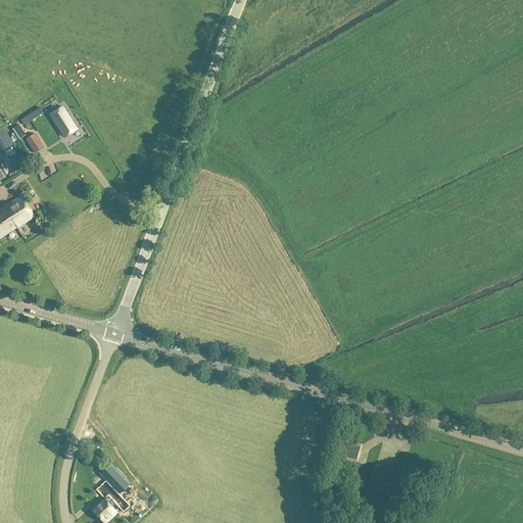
[(62,106),(50,114),(64,137),(77,129),(62,106)]
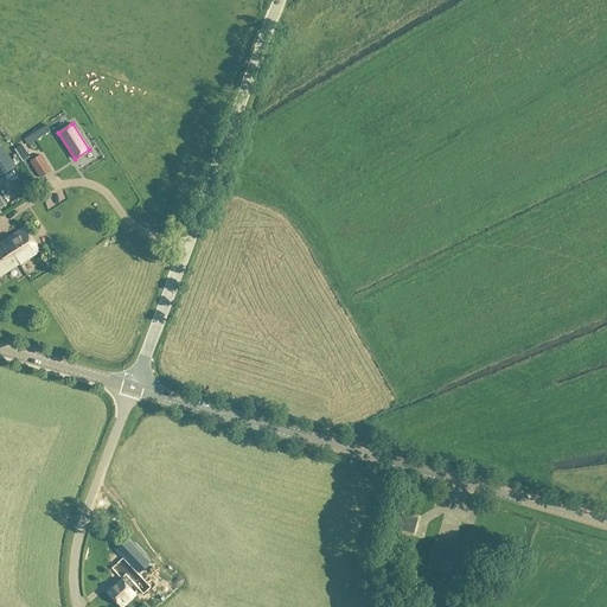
[(44,126),(23,139),(27,146),(48,133),(44,126)]
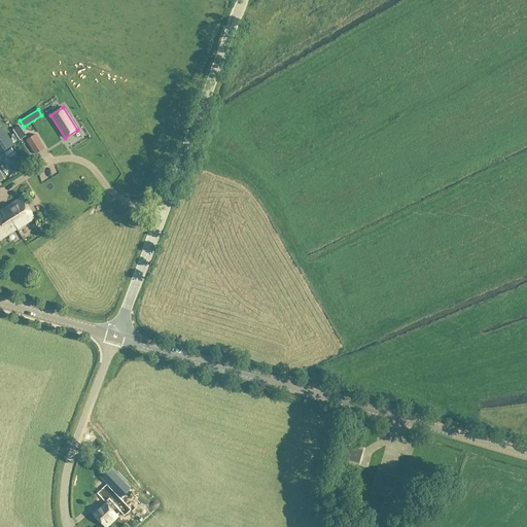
[(19,127),(12,131),(19,141),(25,137),(19,127)]
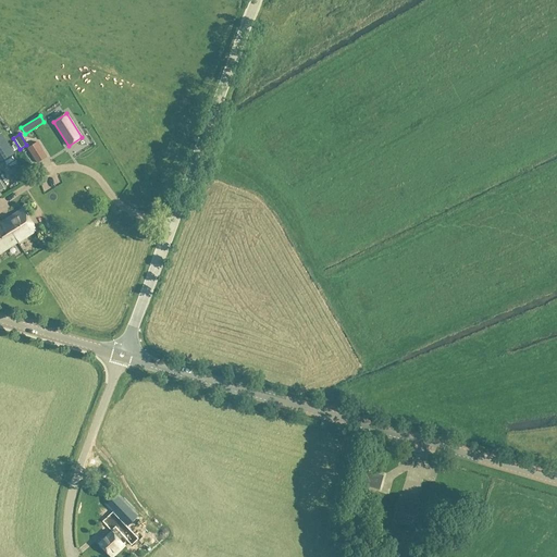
[(0,140),(0,164),(11,160),(1,140),(0,140)]
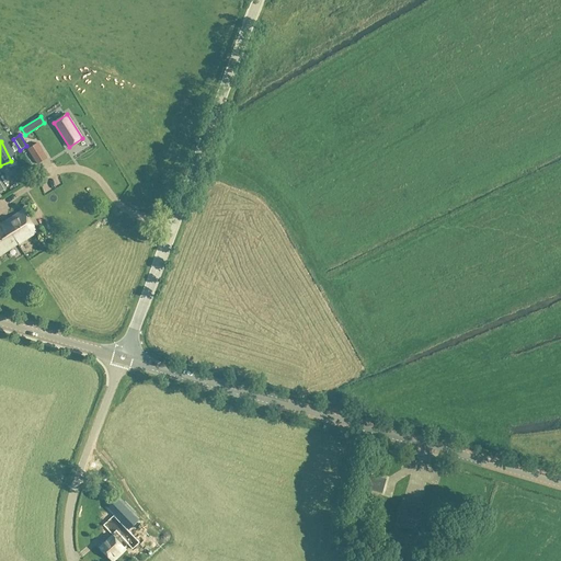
[(27,149),(36,164),(43,160),(38,153),(42,152),(36,144),(27,149)]
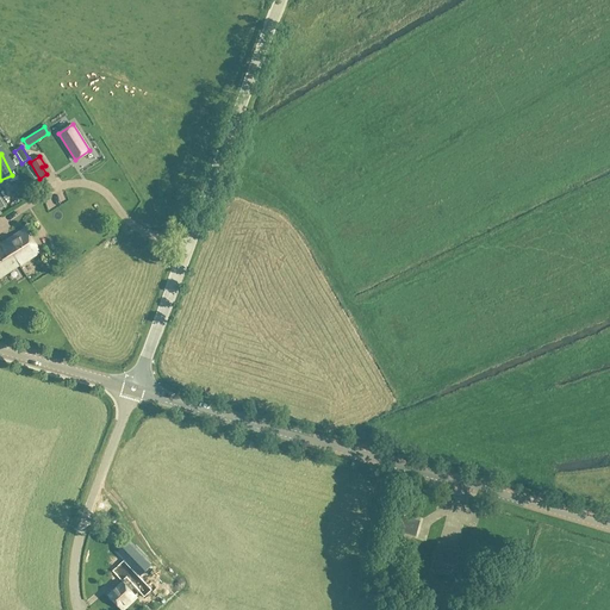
[(62,159),(55,163),(61,170),(68,167),(62,159)]
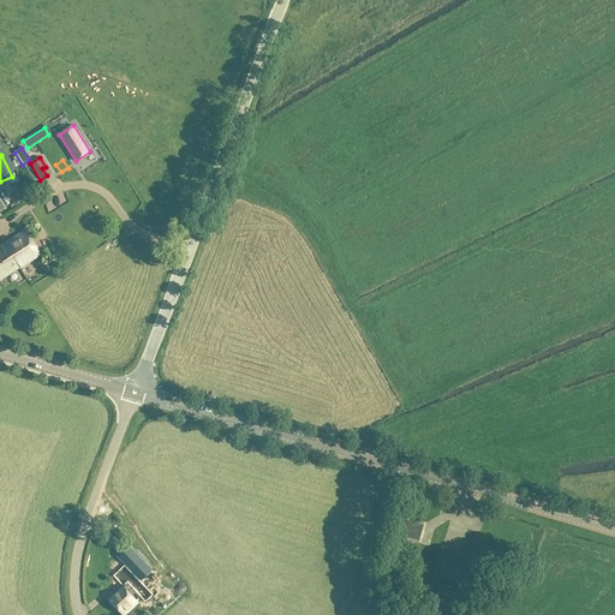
[(13,256),(19,267),(40,255),(24,231),(0,246),(0,250),(6,260),(13,256)]
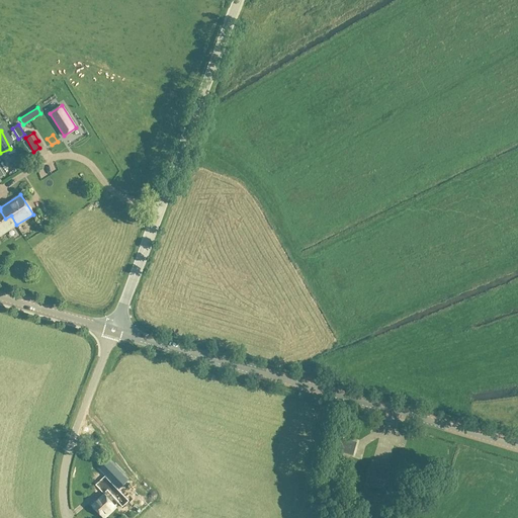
[(84,209),(77,201),(70,207),(76,216),(84,209)]
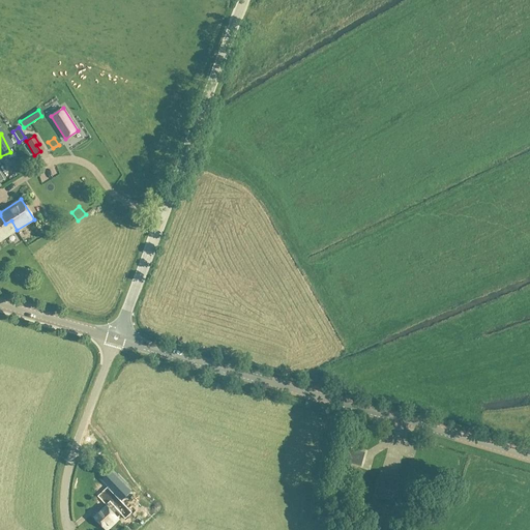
[(0,241),(17,230),(11,221),(5,224),(0,215),(0,241)]
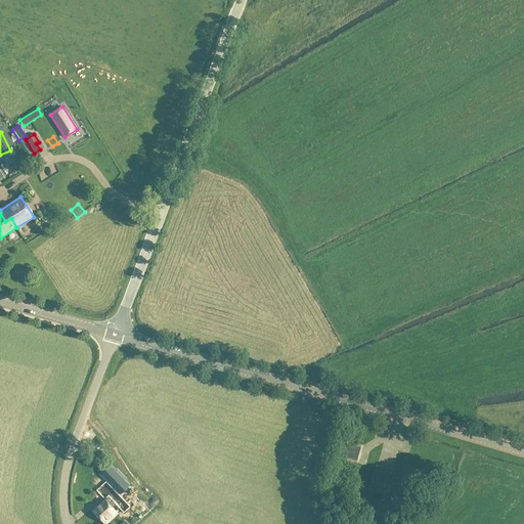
[(357,462),(361,449),(343,444),(339,456),(357,462)]
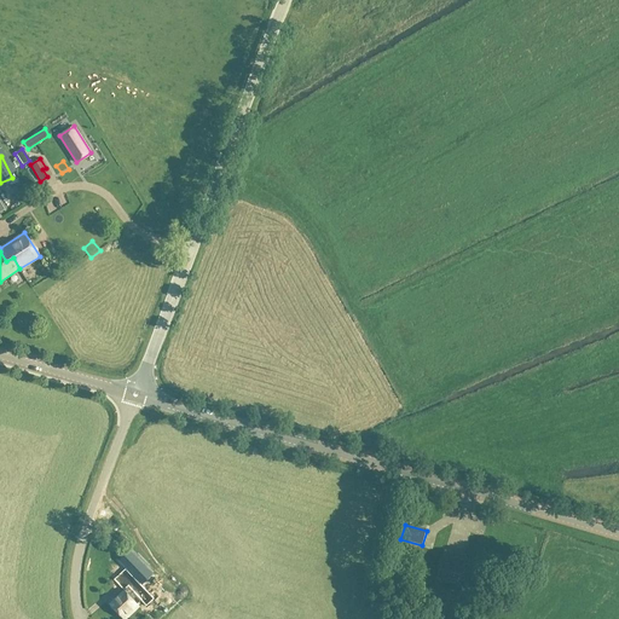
[(131,551),(119,562),(128,571),(139,561),(131,551)]
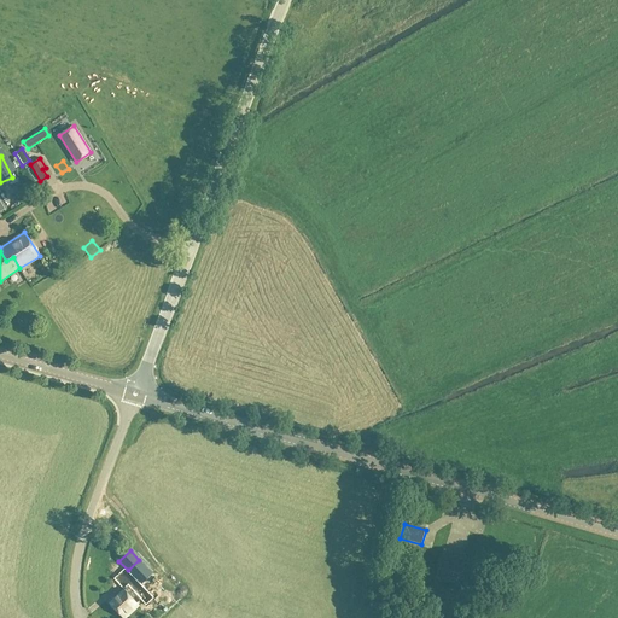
[(464,558),(445,552),(441,570),(439,570),(437,578),(458,584),(460,576),(459,576),(464,558)]
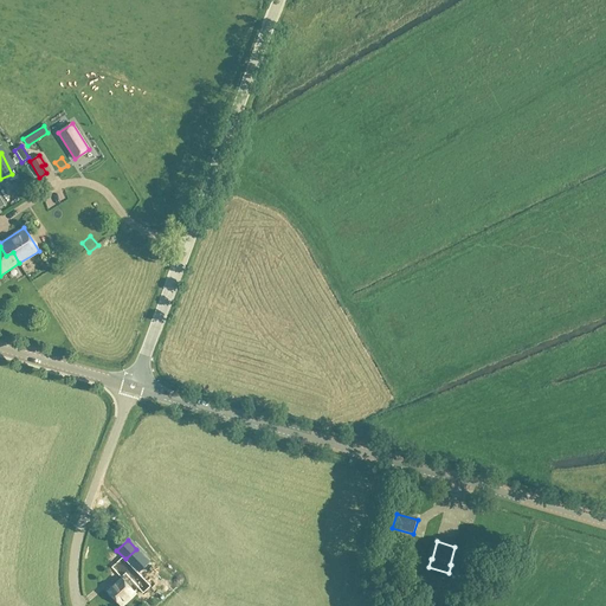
[(136,549),(126,559),(136,571),(147,560),(136,549)]
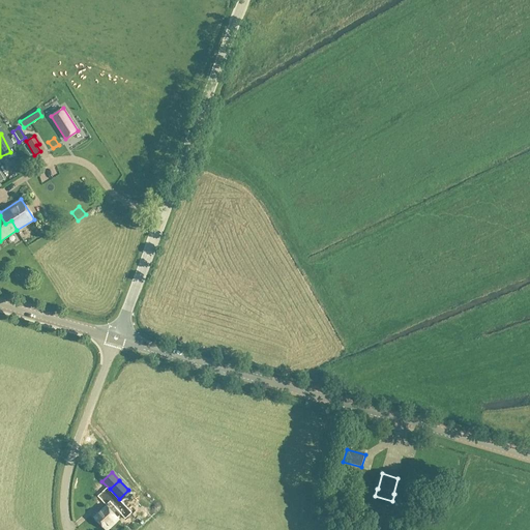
[(106,506),(93,518),(105,529),(106,529),(117,520),(116,518),(118,516),(123,520),(133,511),(123,502),(122,503),(107,487),(96,497),(106,506)]
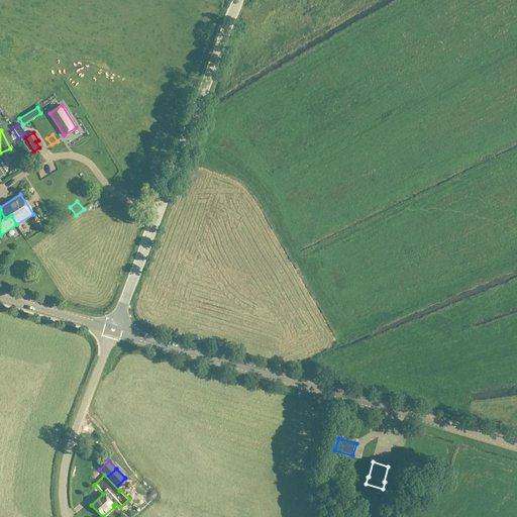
[(313,506),(308,509),(312,516),(317,516),(319,516),(313,506)]
